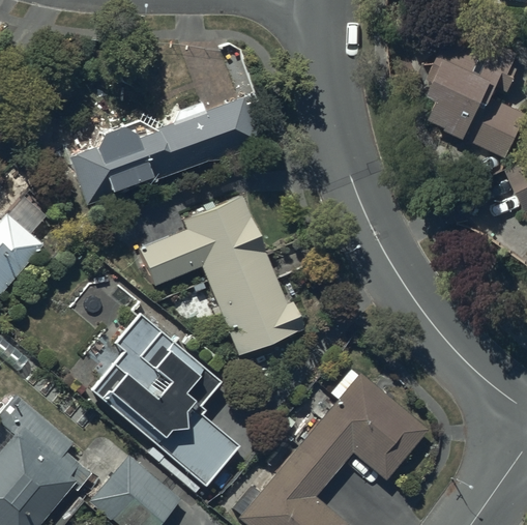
[(488,53),(450,35),(431,77),(437,80),(432,90),(442,95),(431,119),(509,156),(526,121),(526,114),(495,98),(501,85),(511,90),(521,71),(515,68),(521,55),(493,41),(488,53)]
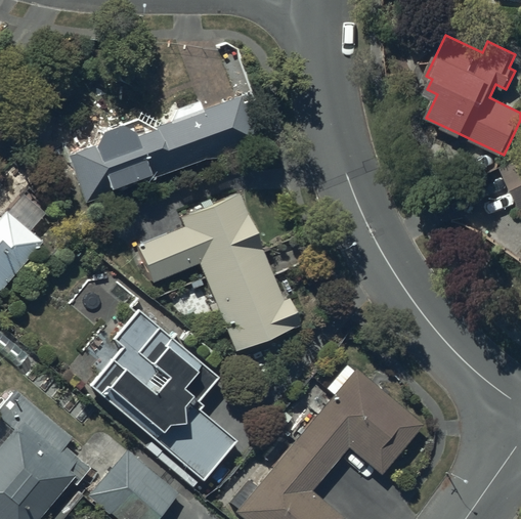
[(95,144),(69,154),(87,204),(258,141),(242,97),(155,129),(137,119),(123,125),(118,123),(100,131),(94,142),(95,144)]
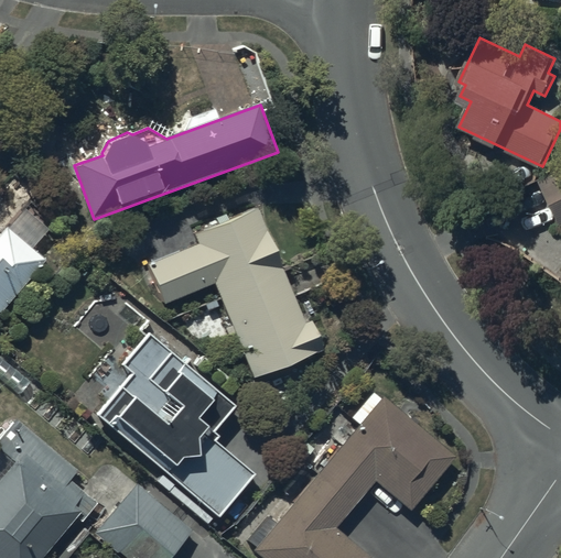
[(560,173),(542,182),(560,219),(560,173)]
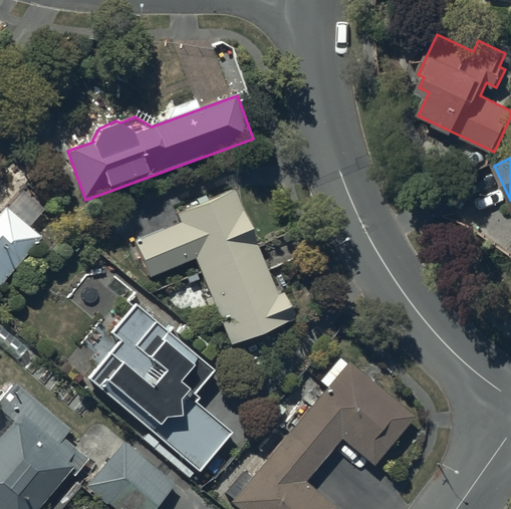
[(279,296),(234,191),(179,215),(182,223),(137,243),(153,277),(195,259),(213,299),(207,301),(218,326),(223,324),(233,347),(295,319),(284,293),(279,296)]
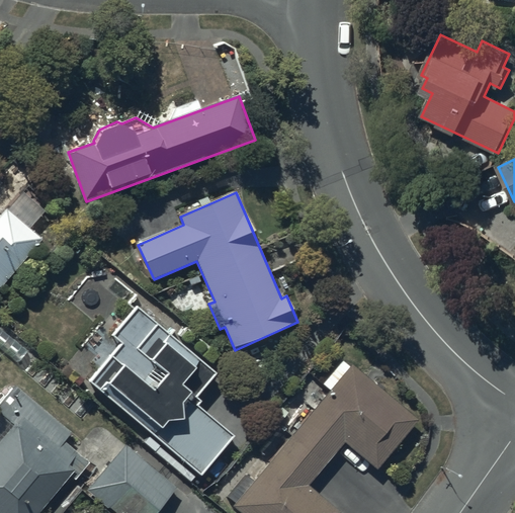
[(0,289),(43,241),(8,210),(0,220),(0,289)]
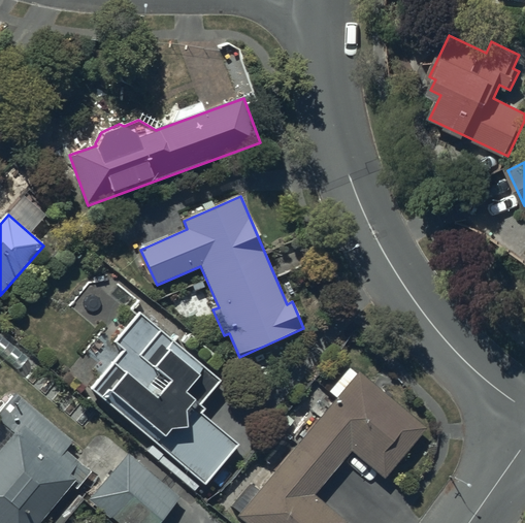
[(221,381),(140,314),(116,342),(125,351),(92,389),(205,485),(238,446),(200,414),(204,410),(200,405),(221,381)]
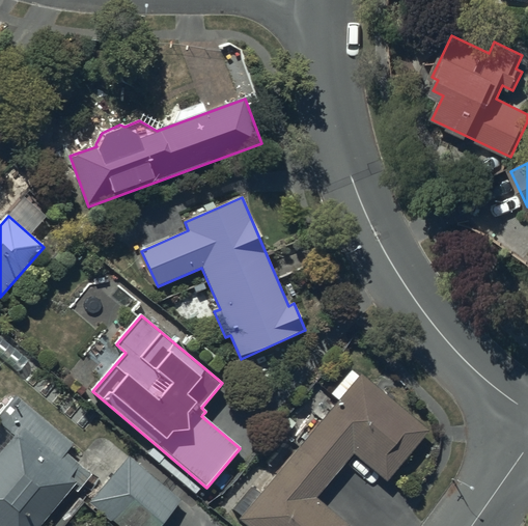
[(339,402),(240,519),(248,525),(349,525),(317,499),(355,454),(388,481),(429,432),(362,375),(360,379),(353,372),(333,395),(339,402)]
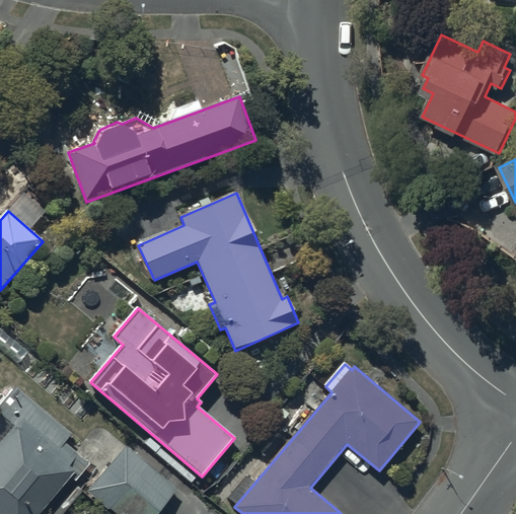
[(38,513),(71,475),(76,480),(89,464),(65,442),(71,435),(22,391),(0,416),(0,417),(2,419),(0,420),(0,513),(38,513)]
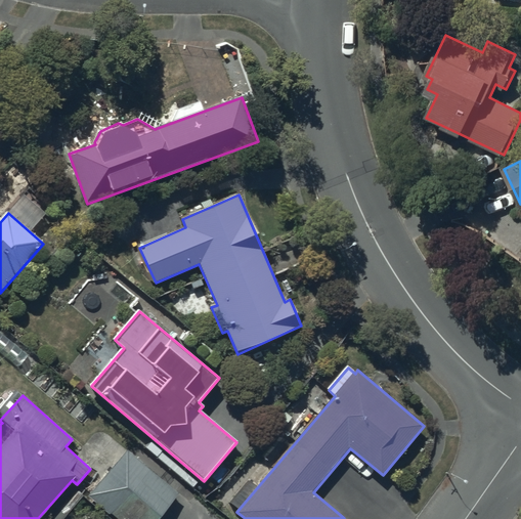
[(127,452),(90,496),(117,518),(158,518),(178,494),(127,452)]
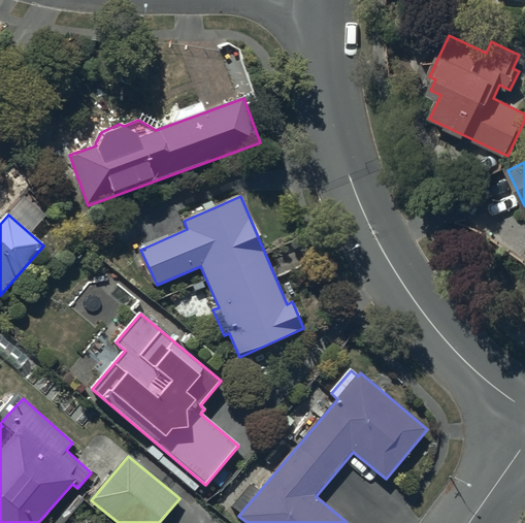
All buildings are outlined.
